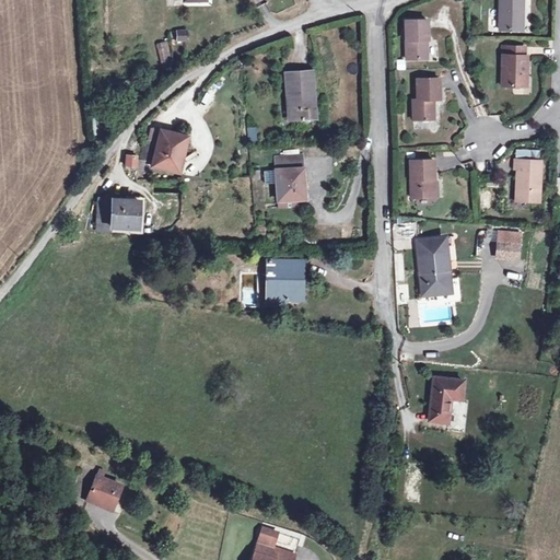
[(499,0),(499,31),(516,31),(517,12),(523,12),(523,0),(499,0)]
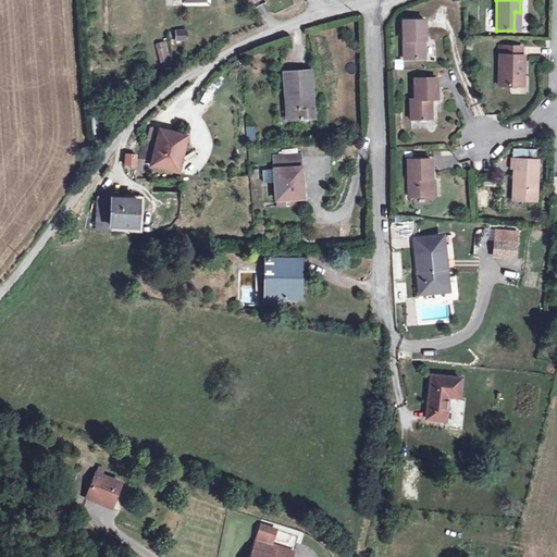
[(426,39),(426,19),(404,19),(404,57),(424,57),(423,38),(426,39)]
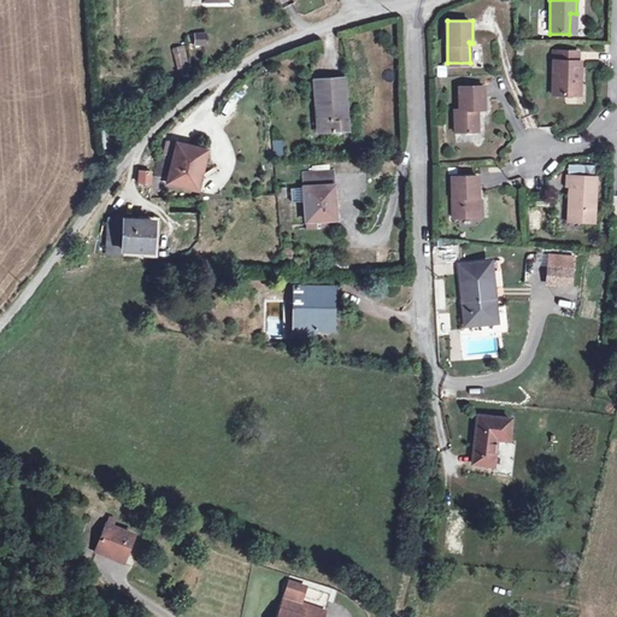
[(178,72),(191,69),(183,46),(172,48),(178,72)]
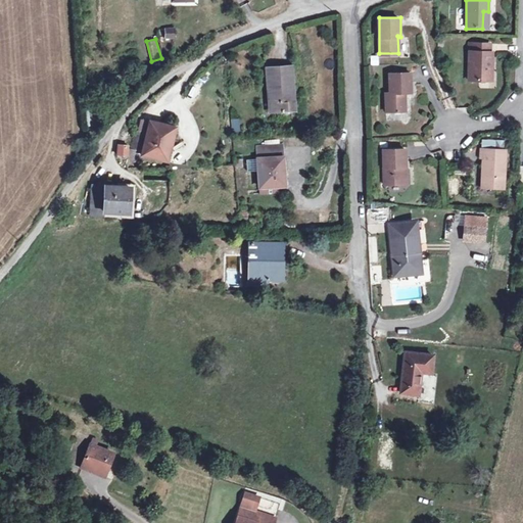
[(467,81),(486,82),(486,65),(490,66),(490,53),(487,53),(487,45),(471,44),(471,53),(468,53),(467,81)]
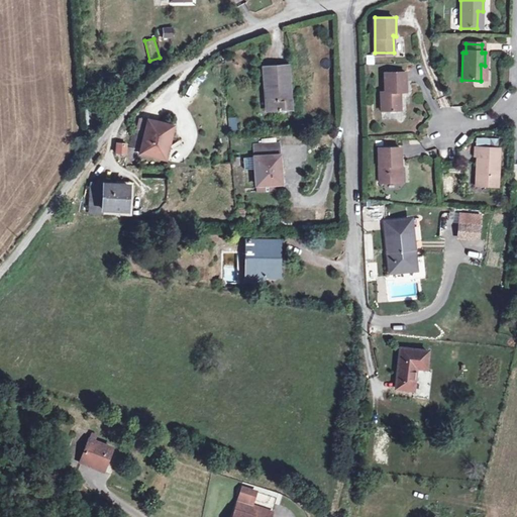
[(367,65),(375,65),(374,55),(367,55),(367,65)]
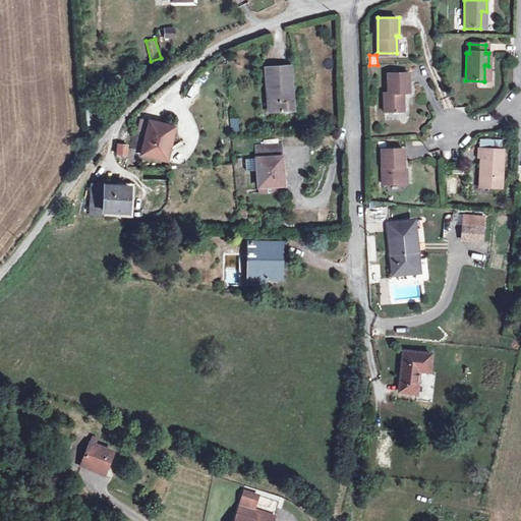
[(293,65),(264,66),(266,110),(295,109),(293,65)]
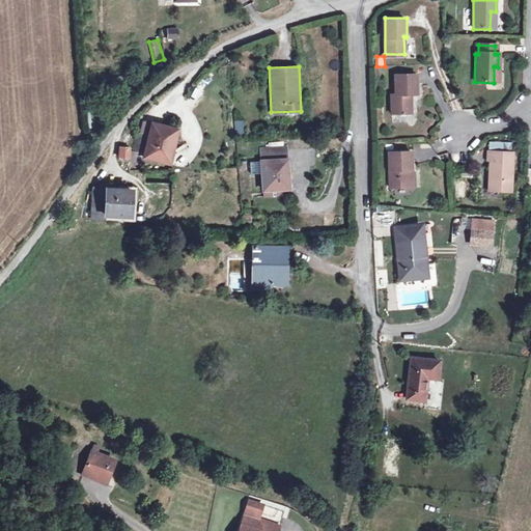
[(417,74),(396,73),(395,93),(390,93),(390,112),(410,112),(410,94),(416,93),(417,74)]
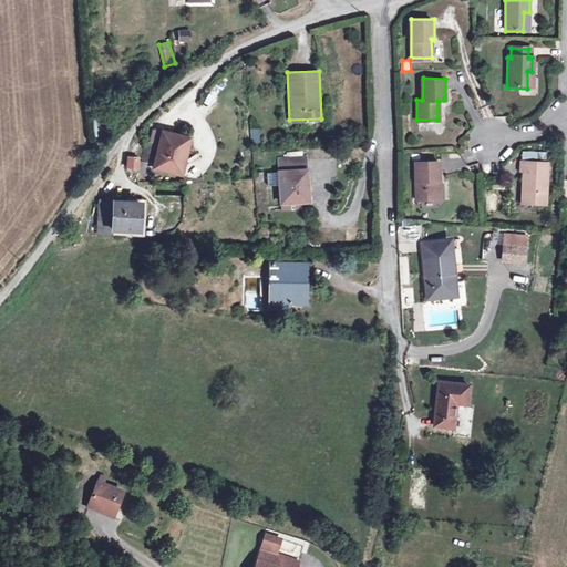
[(142,166),(154,168),(179,175),(188,138),(162,132),(158,146),(147,143),(142,166)]
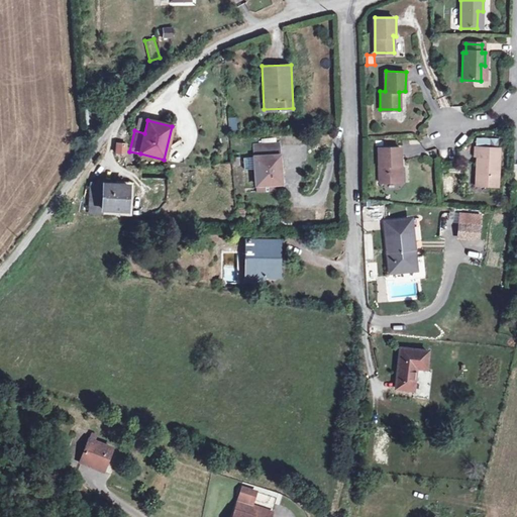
[(278,140),(242,141),(242,166),(252,166),(252,182),(279,183),(279,179),(282,178),(282,168),(278,168),(278,140)]
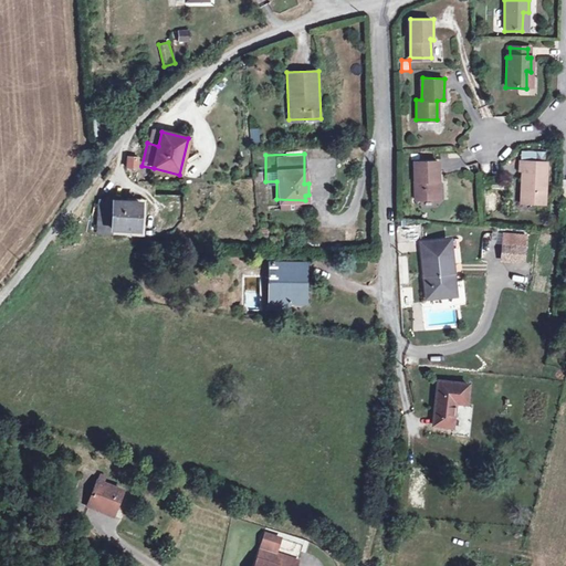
[(411,197),(432,197),(432,179),(437,179),(437,160),(410,160),(411,197)]
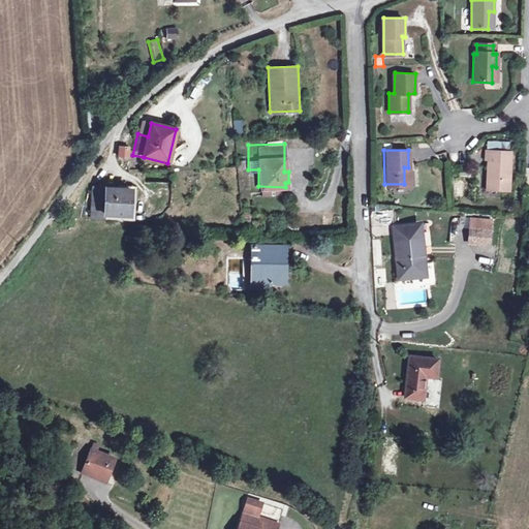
[(508,152),(483,151),(483,160),(486,160),(485,189),(506,191),(508,152)]
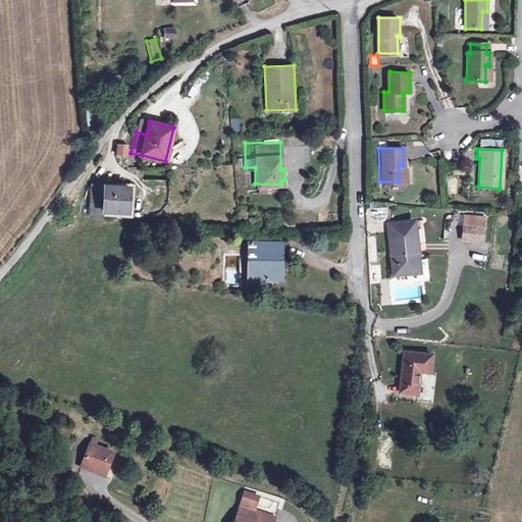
[(142,155),(131,153),(127,153),(126,170),(139,170),(142,155)]
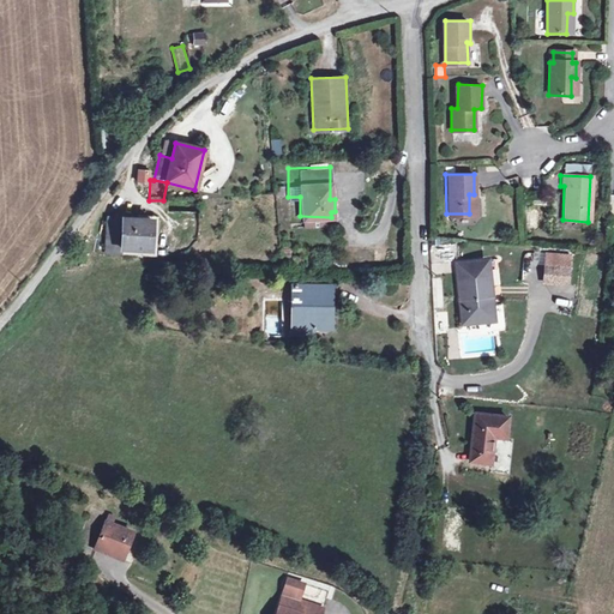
[(146,250),(149,221),(119,218),(116,248),(146,250)]
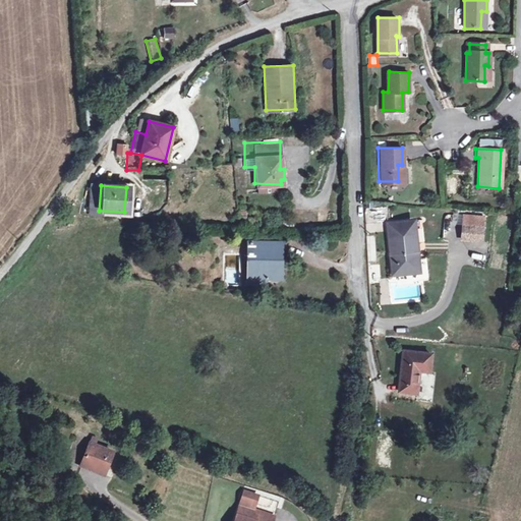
[(367,233),(387,232),(386,207),(365,208),(367,233)]
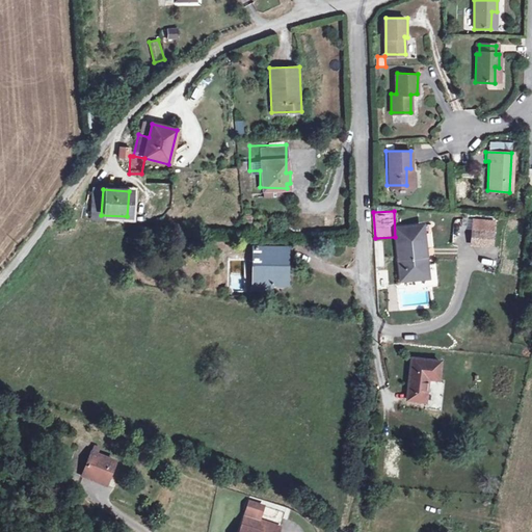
[(475,231),(493,232),(494,220),(475,218),(475,231)]
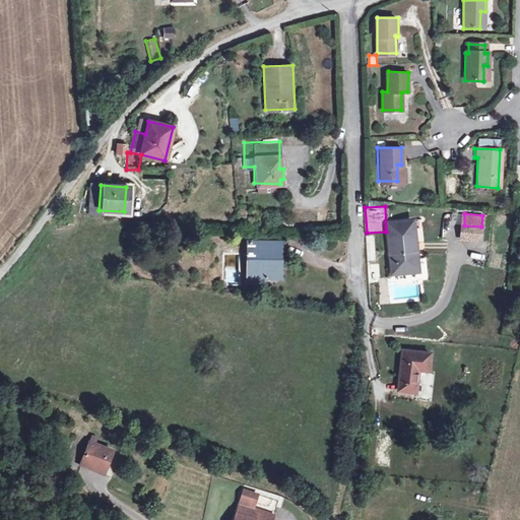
[(411,253),(415,254),(414,232),(410,232),(410,222),(388,222),(389,233),(386,233),(387,255),(389,255),(390,274),(411,274),(411,253)]
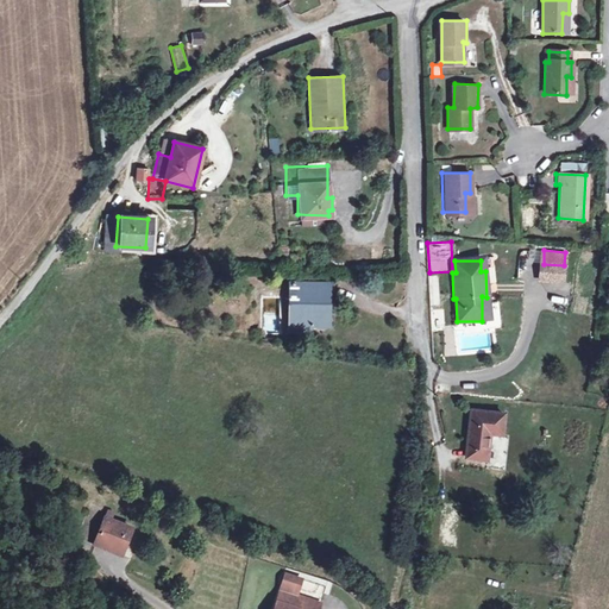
[(563,281),(564,265),(544,264),(542,278),(563,281)]
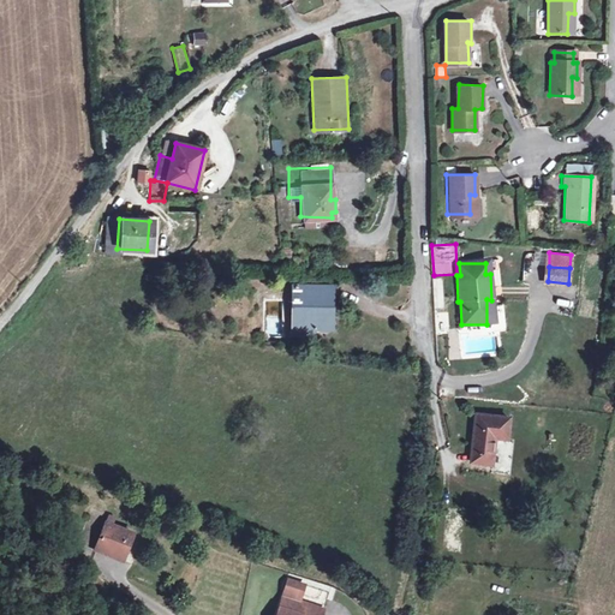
[(287,284),(286,288),(294,290),(293,308),(286,306),(285,332),(300,334),(300,326),(308,326),(308,329),(318,329),(320,310),(326,310),(326,285),(287,284)]
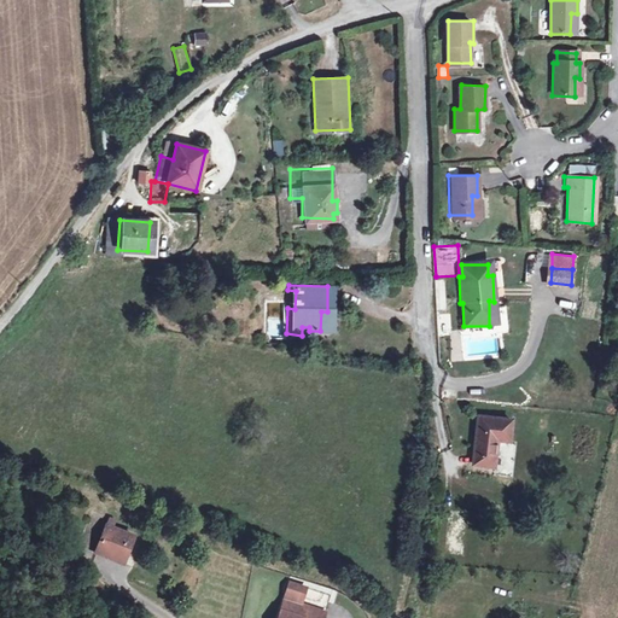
[(466,464),(481,466),(482,456),(489,458),(491,439),(502,441),(505,419),(473,415),(466,464)]
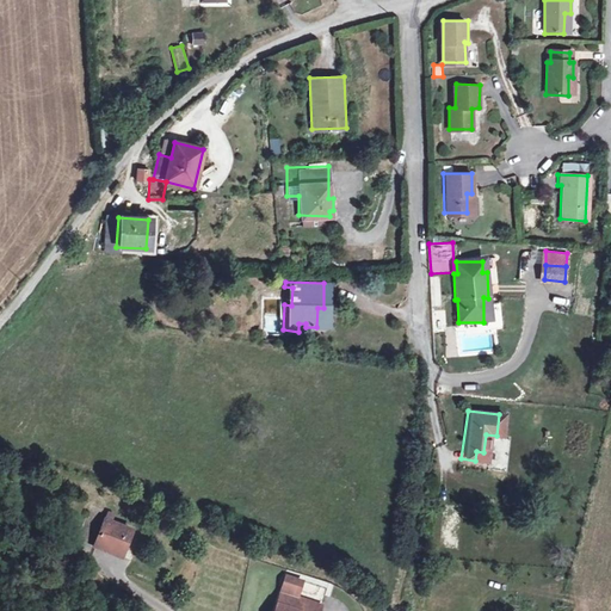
[(109,523),(99,548),(116,553),(118,549),(128,553),(135,532),(109,523)]
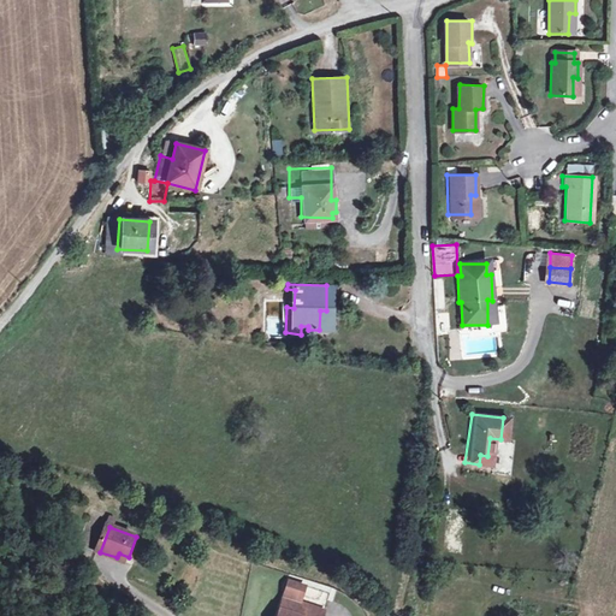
[(126,567),(129,557),(119,554),(117,557),(100,552),(99,557),(126,567)]
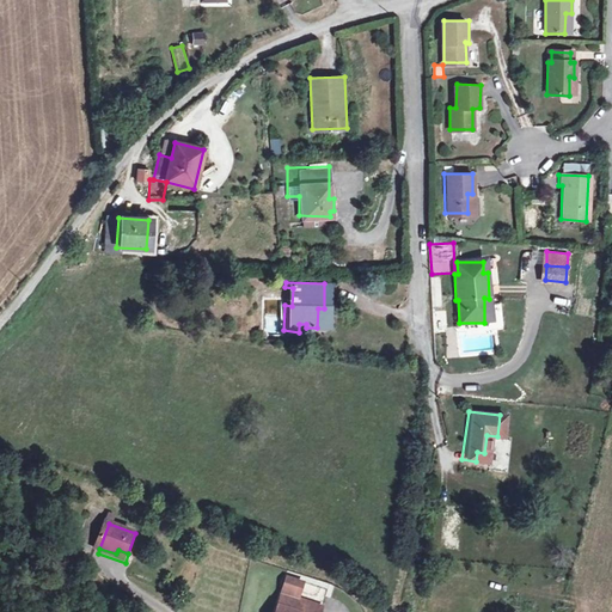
[(316,611),(318,609),(286,598),(280,611),(316,611)]
